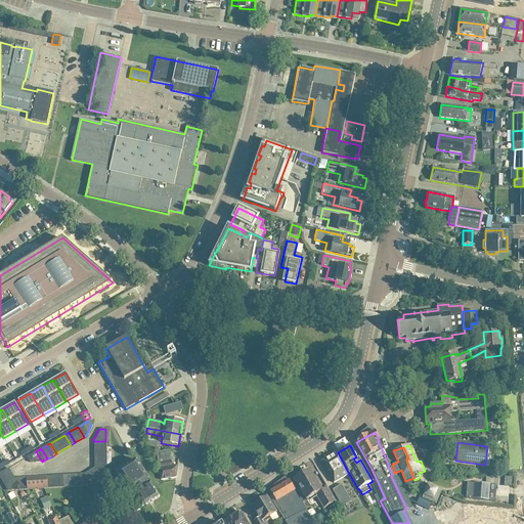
[(172,466),(171,461),(168,462),(167,457),(170,456),(169,450),(157,452),(161,479),(175,477),(177,465),(172,466)]
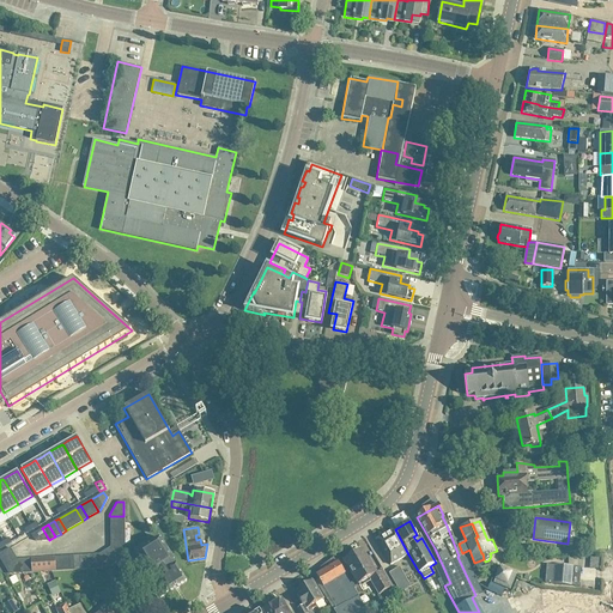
[(49,540),(42,528),(30,535),(34,541),(49,540)]
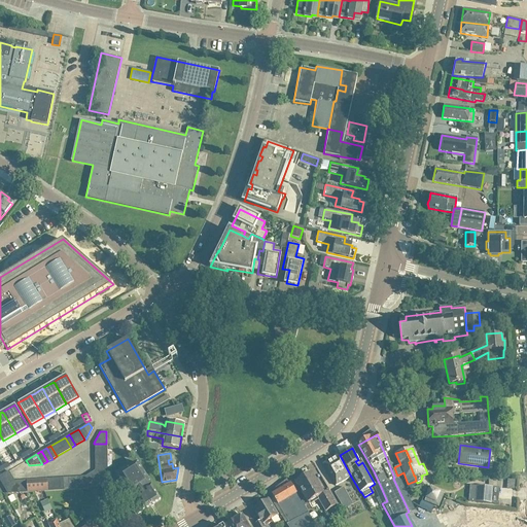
[(323,465),(336,486),(351,477),(340,455),(323,465)]
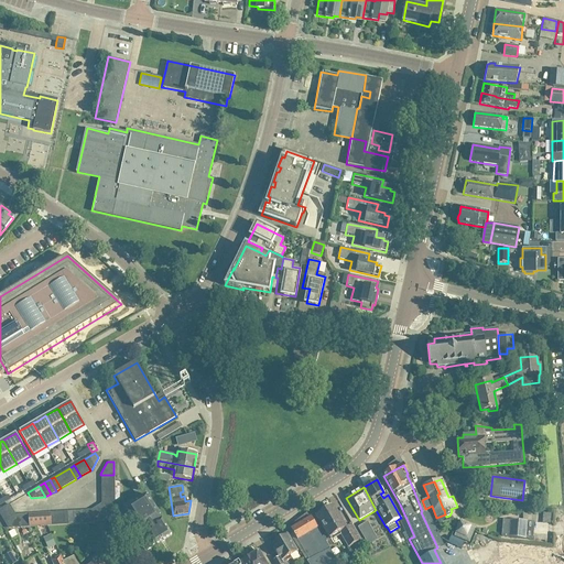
[(114,503),(114,492),(100,492),(100,503),(114,503)]
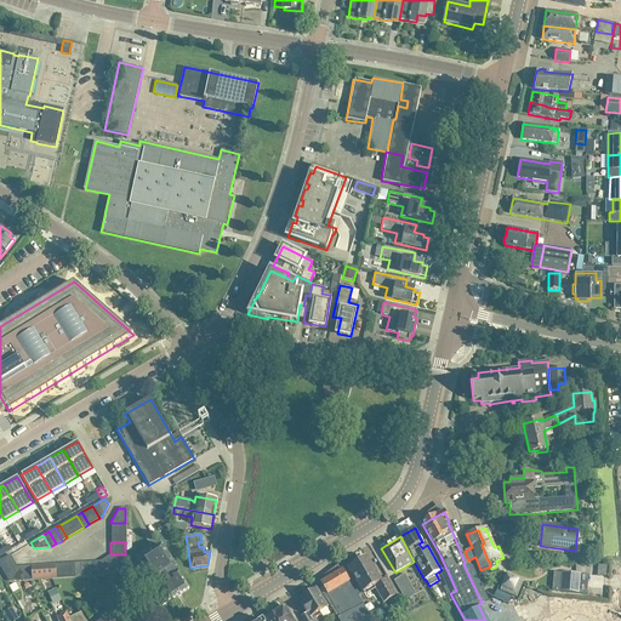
[(149,592),(154,598),(159,607),(167,602),(169,602),(189,590),(161,545),(138,559),(154,585),(153,585),(155,588),(149,592)]
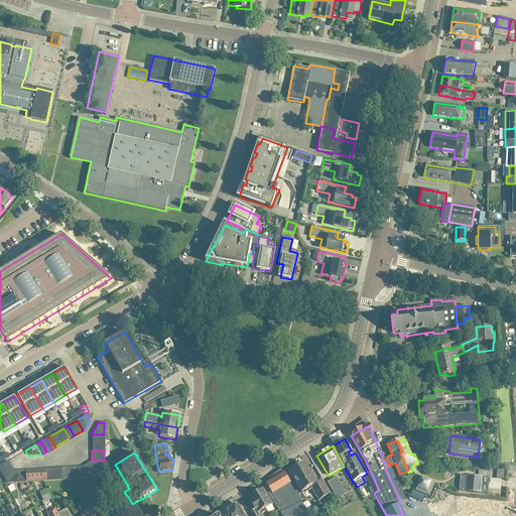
[(7,461),(0,465),(0,472),(10,466),(7,461)]
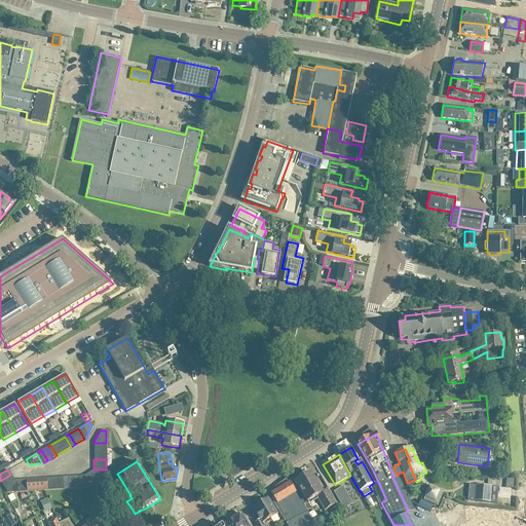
[(106,470),(94,470),(89,473),(98,485),(106,480),(106,470)]
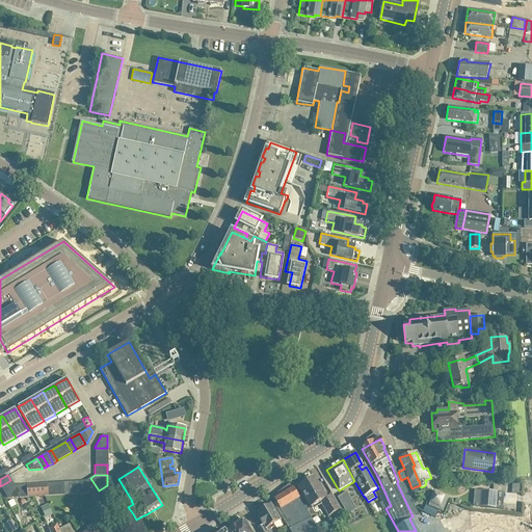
[(90,478),(85,481),(86,494),(99,490),(90,478)]
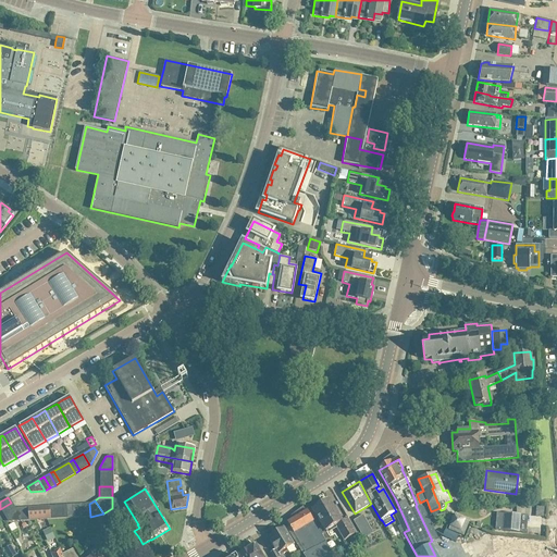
[(318,503),(317,503),(316,504),(314,505),(313,506),(314,507),(314,508),(312,509),(326,531),(335,525),(344,541),(356,533),(347,518),(342,522),(329,500),(321,505),(318,503)]
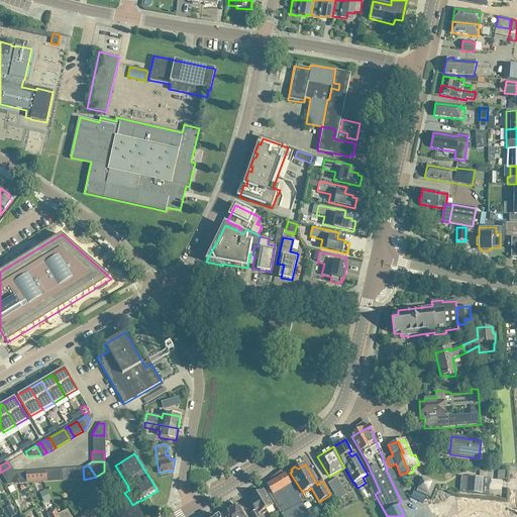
[(13,472),(10,467),(0,473),(0,474),(6,485),(13,472)]
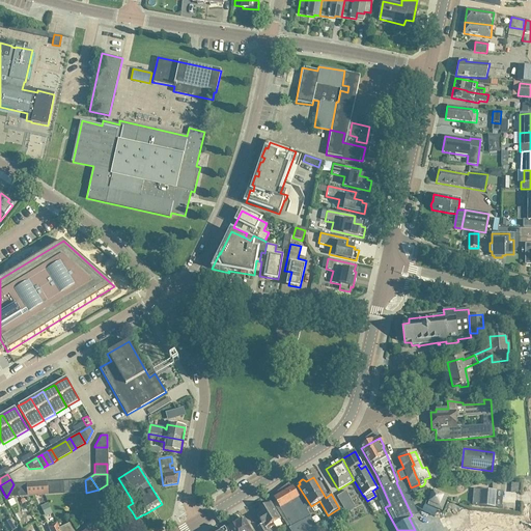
[(75,480),(63,481),(64,494),(75,494),(75,480)]
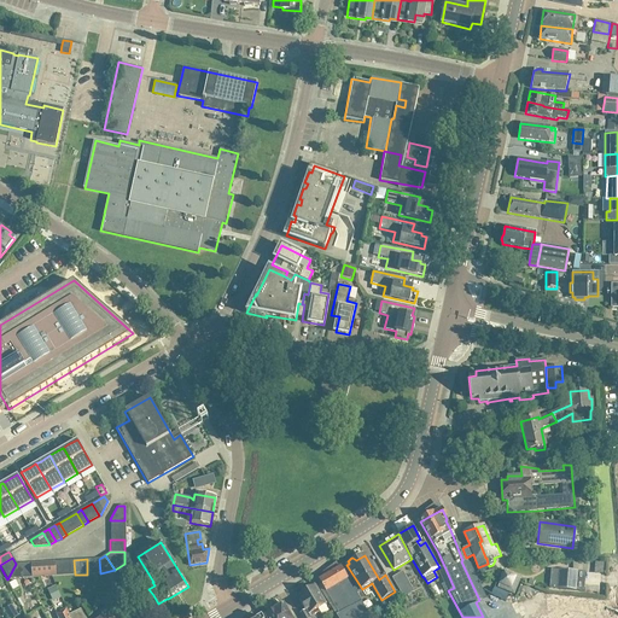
[(54,561),(29,564),(30,578),(56,576),(54,561)]
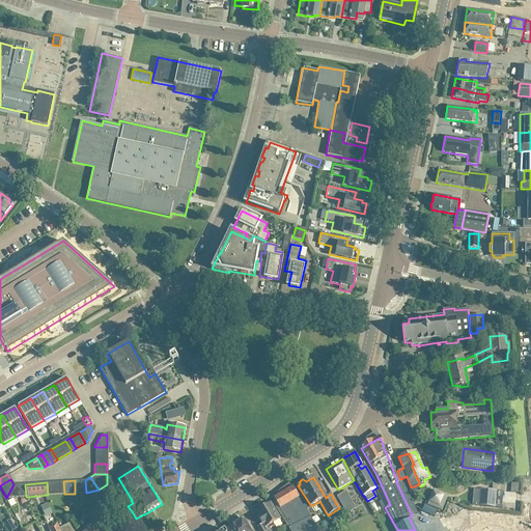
[(14,484),(6,498),(21,497),(20,484),(14,484)]
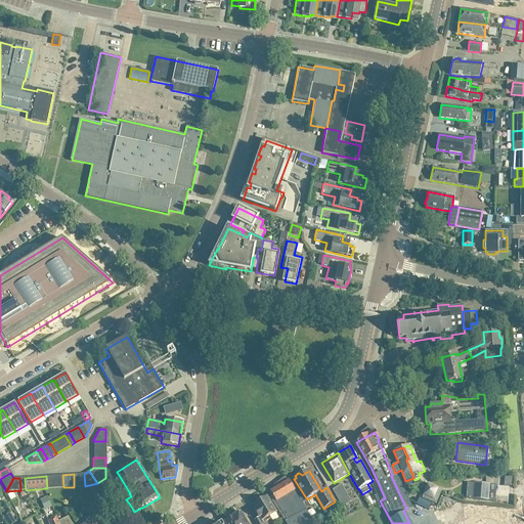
[(284,483),(270,491),(287,521),(286,522),(287,523),(313,523),(306,511),(299,497),(289,480),(289,481),(288,479),(282,482),(284,483)]
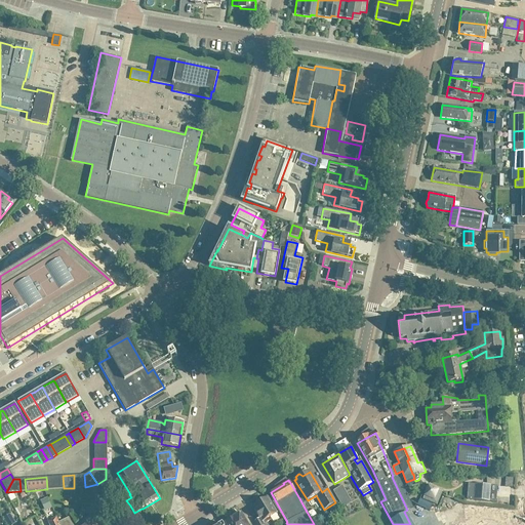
[(108,486),(106,487),(101,489),(105,498),(110,496),(113,494),(118,502),(126,497),(116,481),(108,486)]
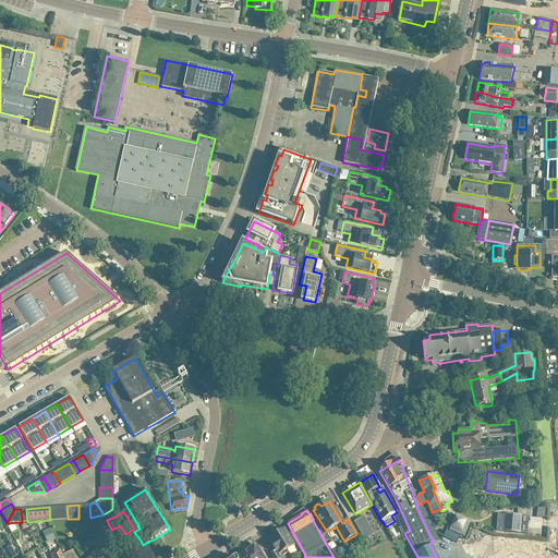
[(526,534),(529,516),(505,513),(502,532),(526,534)]
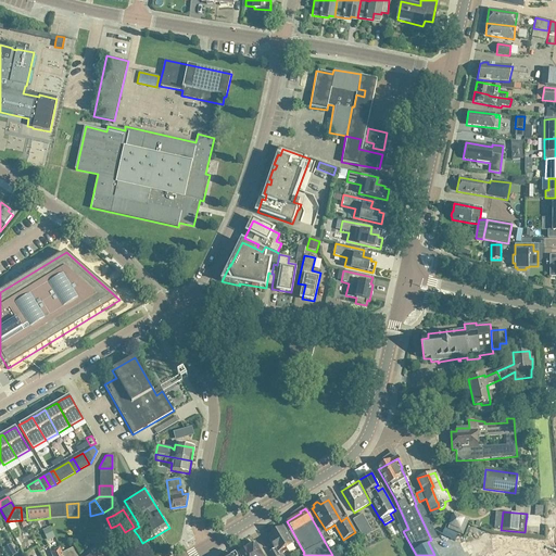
[(353,520),(362,536),(371,531),(362,515),(353,520)]
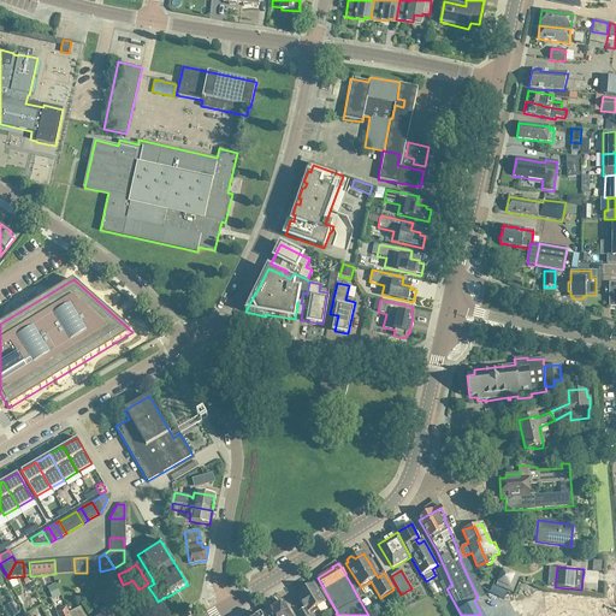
[(513,592),(517,578),(513,574),(502,570),(497,586),(513,592)]
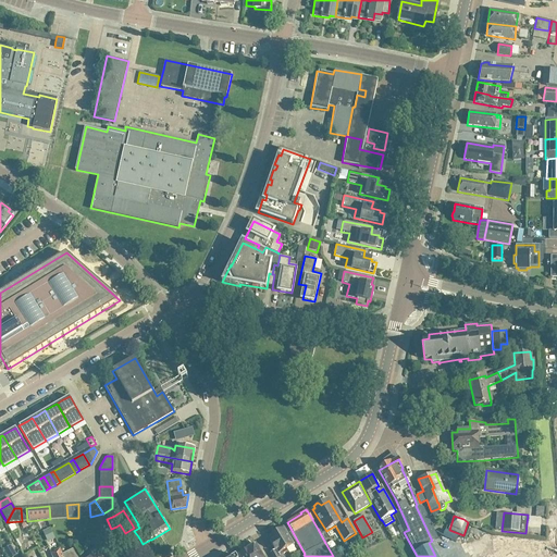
[(50,528),(46,530),(51,541),(54,539),(50,528)]
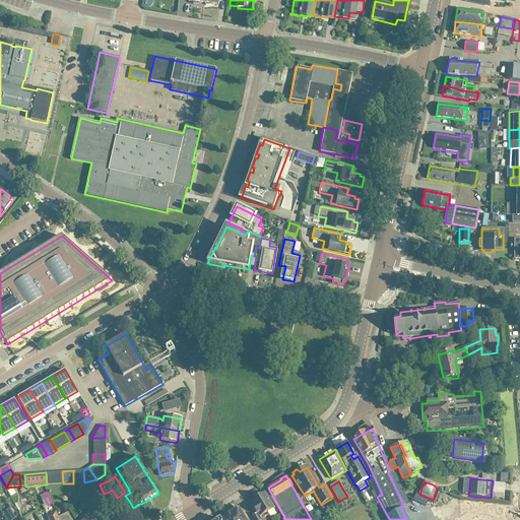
[(254,507),(252,508),(256,514),(252,516),(253,519),(264,519),(263,518),(268,515),(266,512),(273,508),(264,493),(250,501),(254,507)]
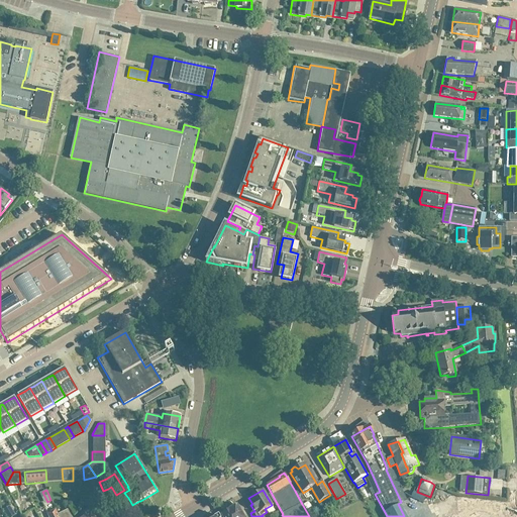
[(374,495),(363,500),(370,513),(381,507),(374,495)]
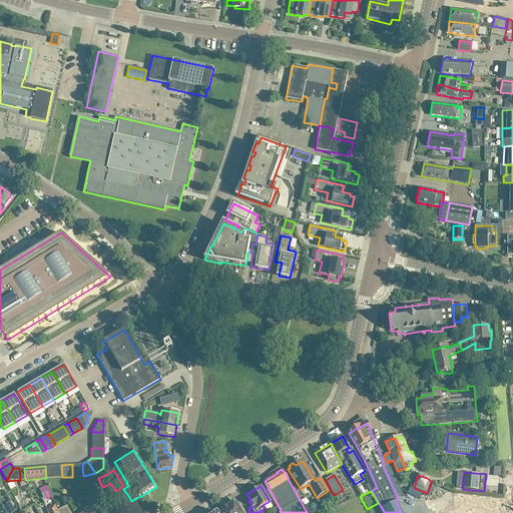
[(400,508),(402,512),(424,512),(417,498),(400,508)]
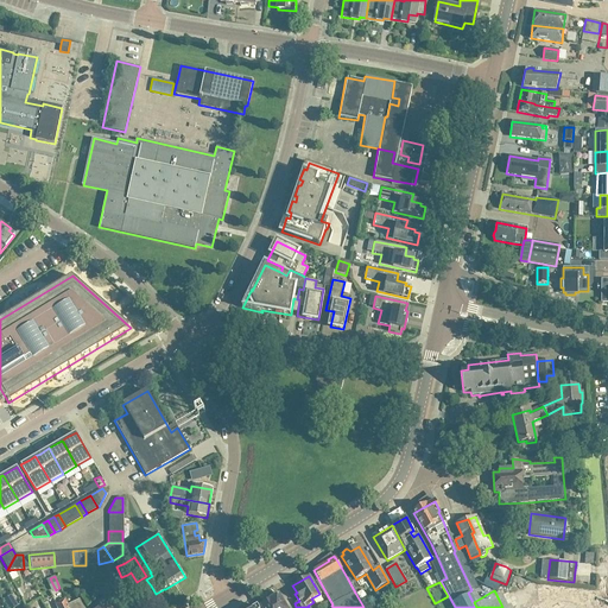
[(11,594),(4,600),(8,607),(17,603),(11,594)]
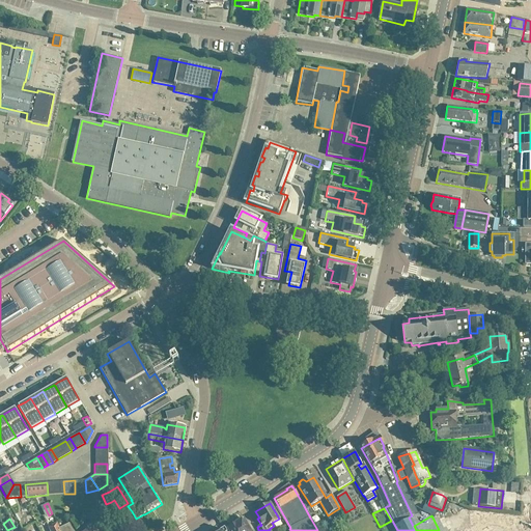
[(250,530),(243,519),(227,528),(228,530),(250,530)]
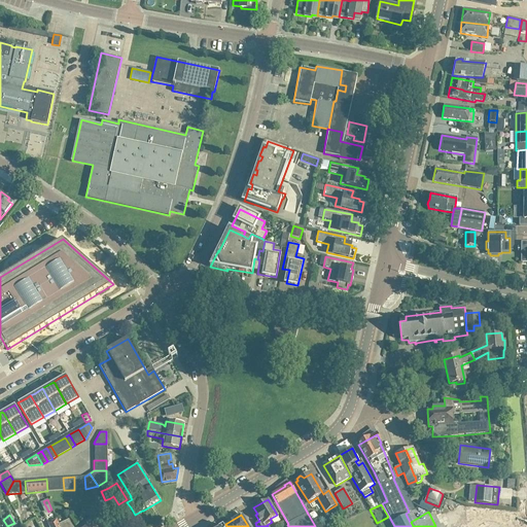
[(60,526),(59,524),(56,518),(47,522),(48,526),(60,526)]
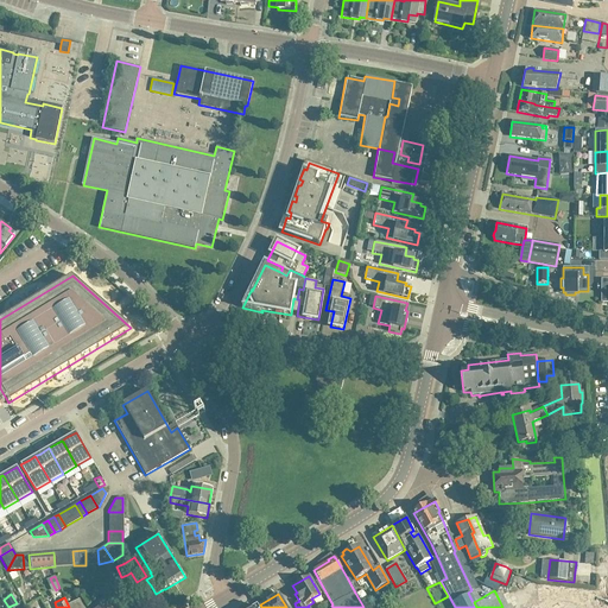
[(112,607),(105,597),(95,603),(97,607),(112,607)]
